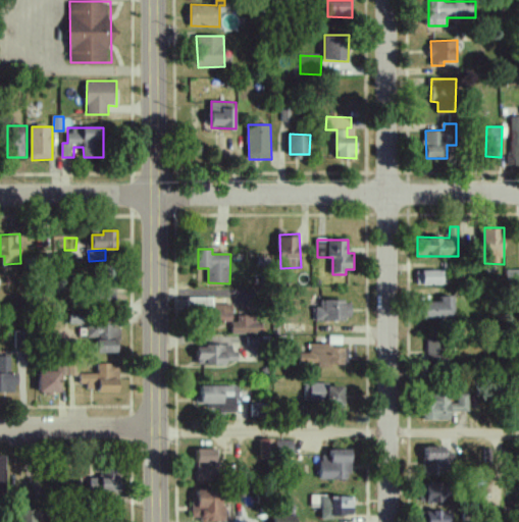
[(518,268),(509,269),(509,285),(518,284),(518,268)]
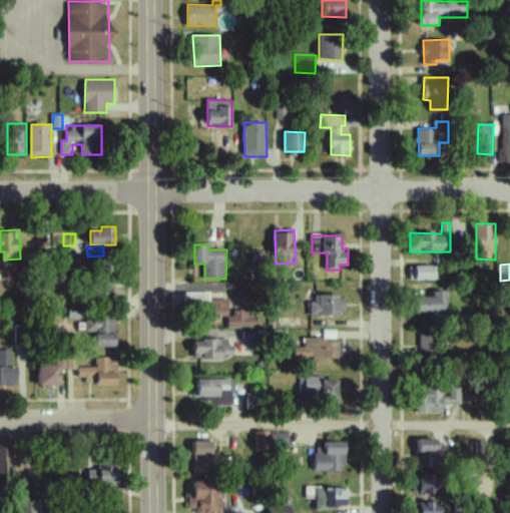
[(411,280),(439,280),(439,266),(411,266),(411,280)]
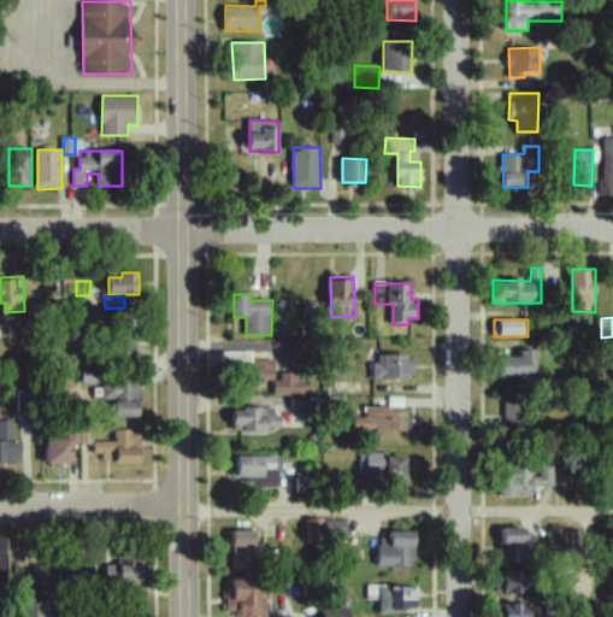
[(112,356),(137,357),(139,330),(112,329),(112,356)]
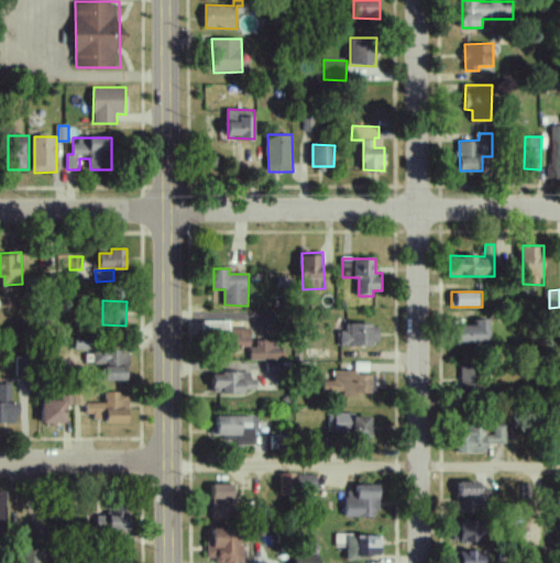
[(458,326),(459,345),(492,344),(491,319),(476,319),(476,324),(458,326)]
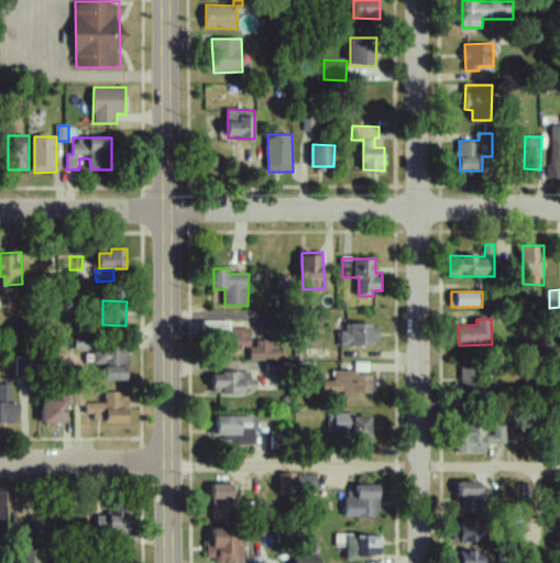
[(231,321),(206,321),(206,335),(227,335),(227,348),(252,346),(252,328),(231,328),(231,321)]
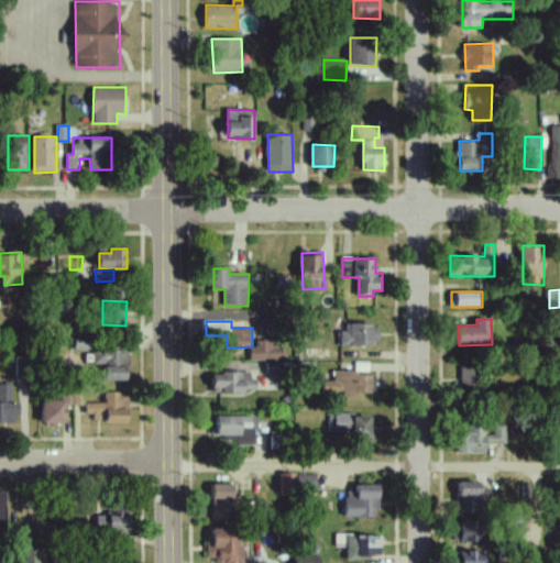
[(343,345),(381,345),(381,323),(343,323),(343,345)]
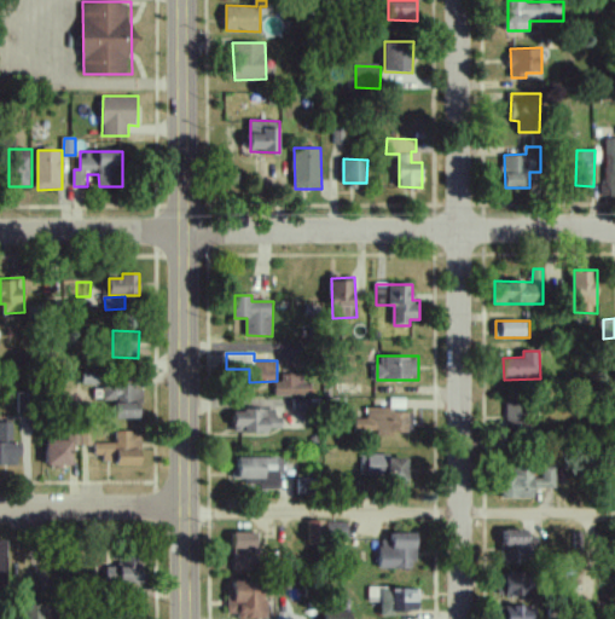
[(277,397),(311,395),(309,376),(276,376),(277,397)]
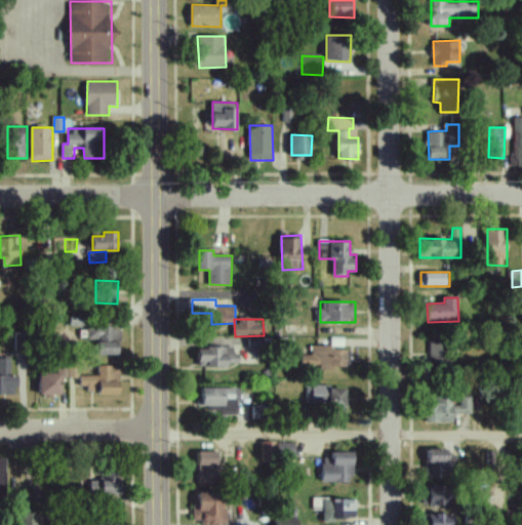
[(122,329),(114,328),(114,324),(88,323),(88,339),(121,340),(122,329)]
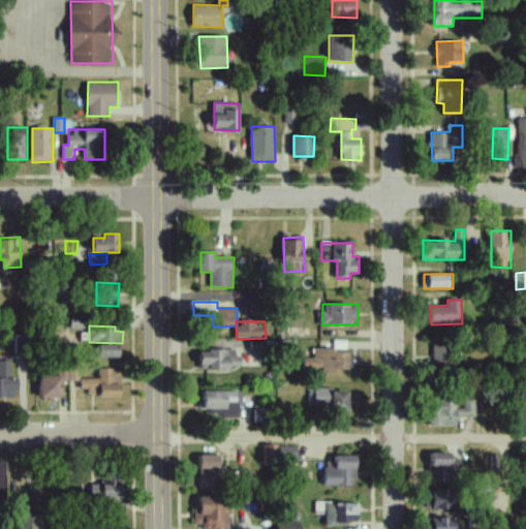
[(120,358),(120,343),(99,343),(99,358),(120,358)]
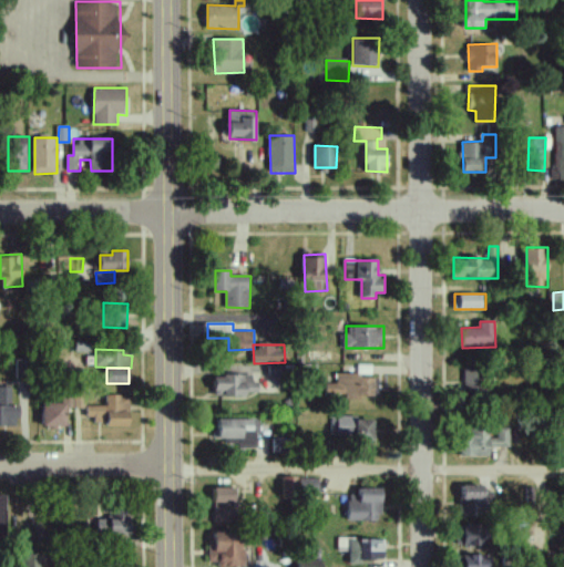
[(465,391),(486,391),(486,368),(464,368),(465,391)]
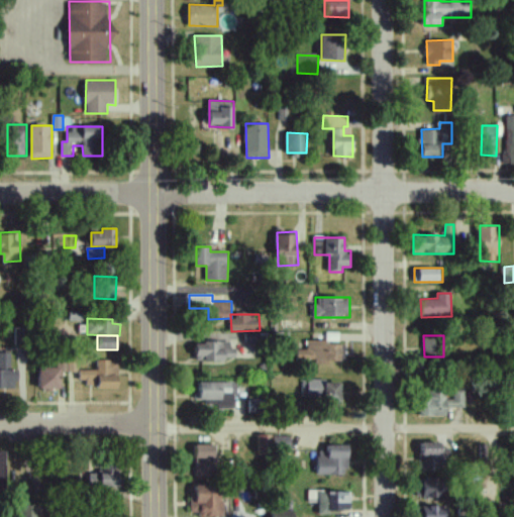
[(197,341),(196,359),(233,360),(234,342),(197,341)]
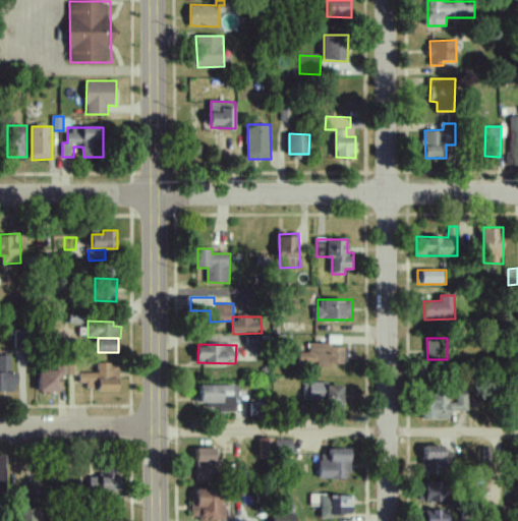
[(300,352),(300,361),(318,361),(318,365),(344,365),(344,344),(310,345),(310,352),(300,352)]
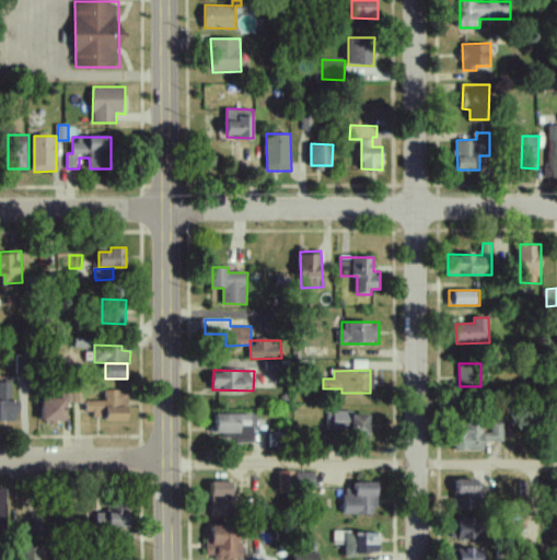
[(0,420),(19,420),(18,400),(12,400),(12,382),(0,382),(0,420)]
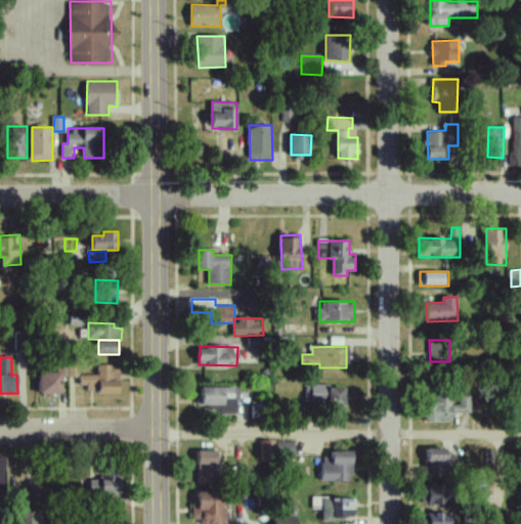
[(120,394),(121,365),(99,364),(99,375),(82,375),(81,388),(99,388),(99,394),(120,394)]
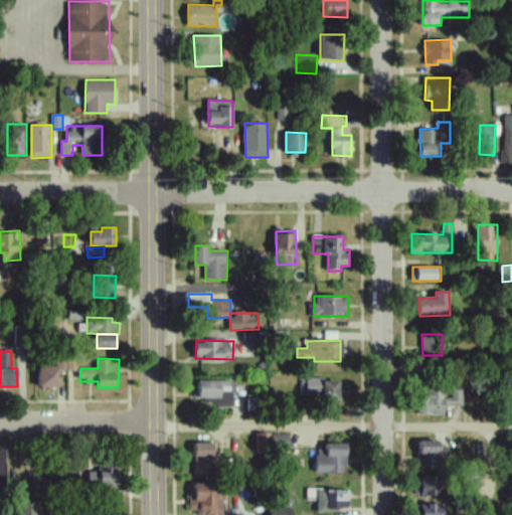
[(39,366),(40,387),(61,386),(60,370),(79,370),(78,359),(57,359),(57,365),(39,366)]
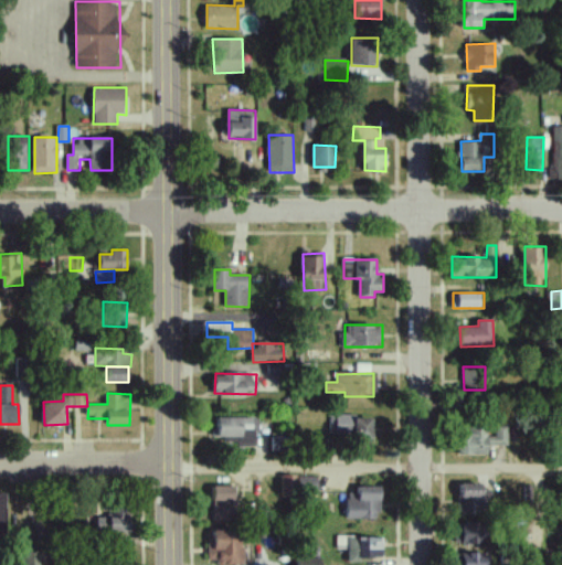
[(373,415),(337,416),(337,439),(373,438),(373,415)]
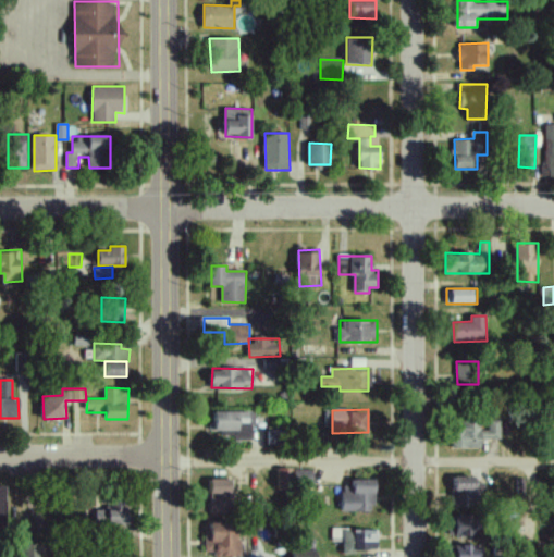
[(254,441),(254,411),(216,411),(216,433),(235,433),(235,441),(254,441)]
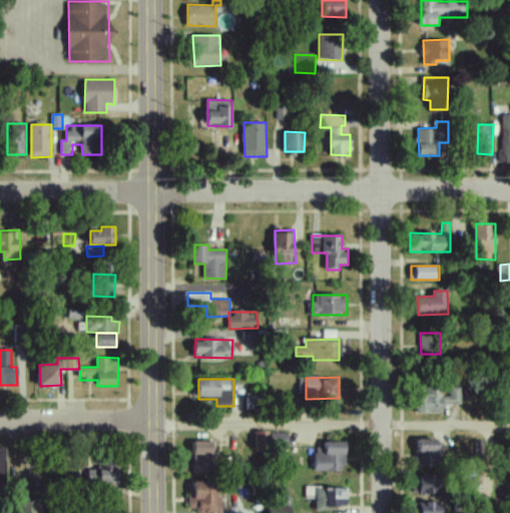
[(418,413),(445,413),(445,405),(462,405),(462,386),(451,386),(451,396),(443,396),(443,386),(427,386),(427,396),(417,396),(418,413)]
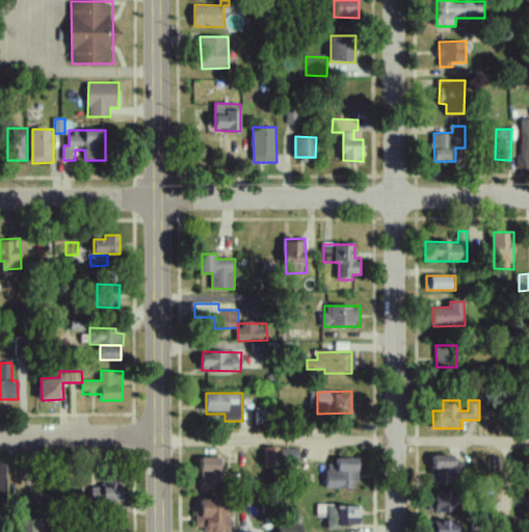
[(279,448),(267,447),(267,466),(279,466),(279,448)]
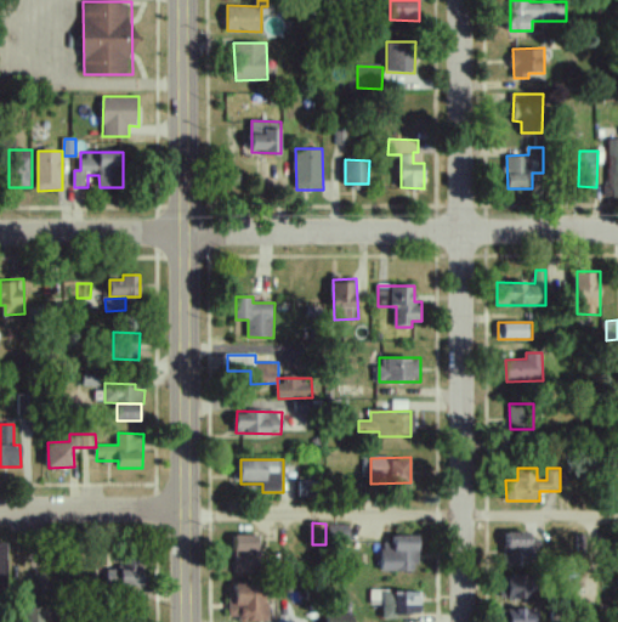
[(350,525),(333,525),(333,543),(350,543),(350,525)]
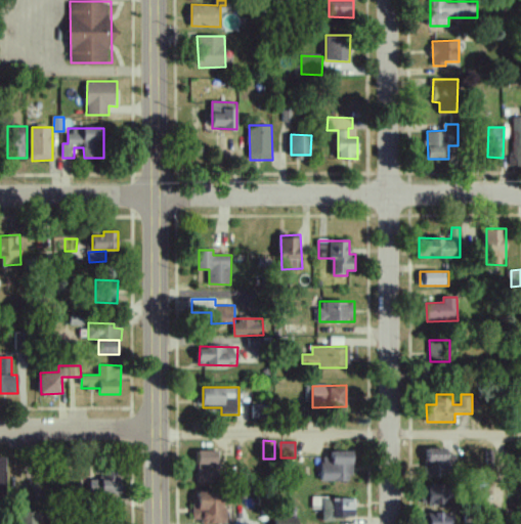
[(448,479),(448,448),(428,447),(426,479),(448,479)]
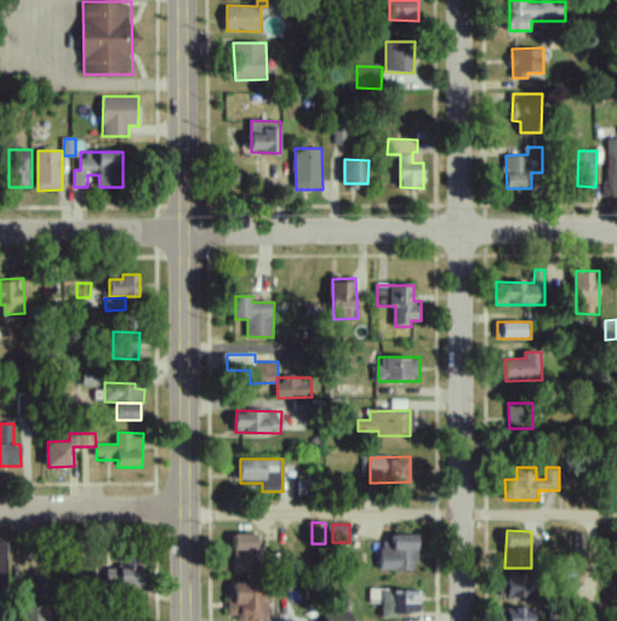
[(258,534),(235,535),(236,571),(260,571),(258,534)]
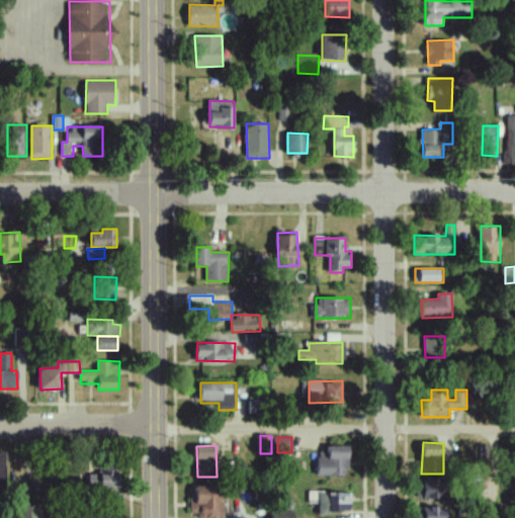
[(319,475),(349,476),(349,446),(329,445),(329,452),(320,452),(319,475)]
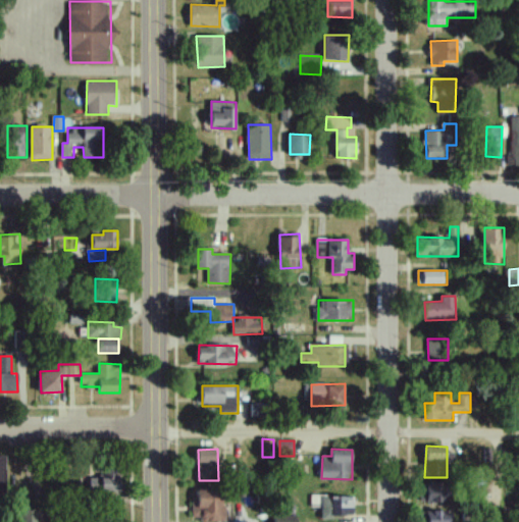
[(120,492),(120,473),(91,473),(90,491),(120,492)]
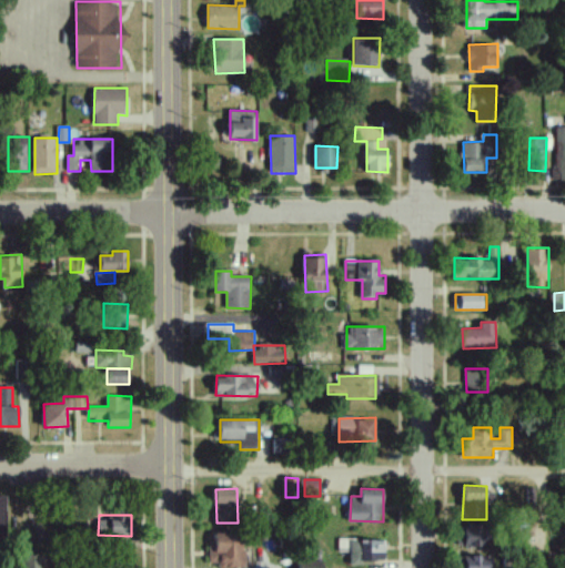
[(460,526),(461,547),(487,546),(487,525),(460,526)]
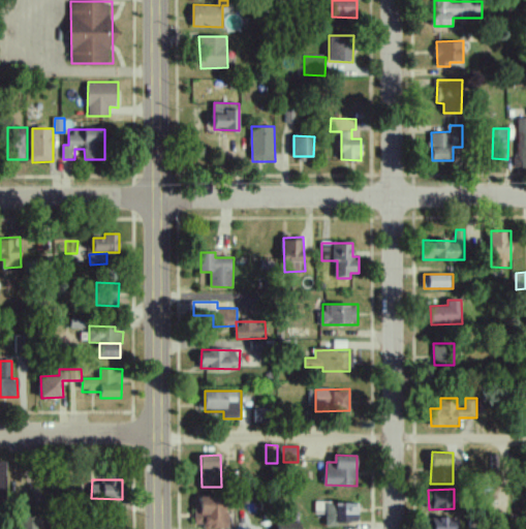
[(228,528),(228,496),(197,496),(197,525),(204,525),(204,528),(228,528)]
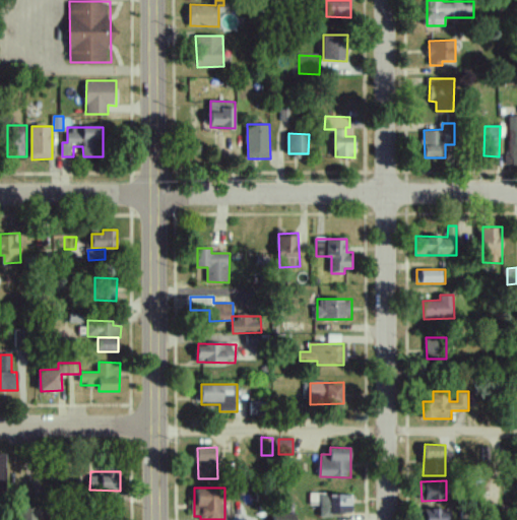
[(322,517),(342,517),(342,513),(352,513),(352,494),(321,495),(322,517)]
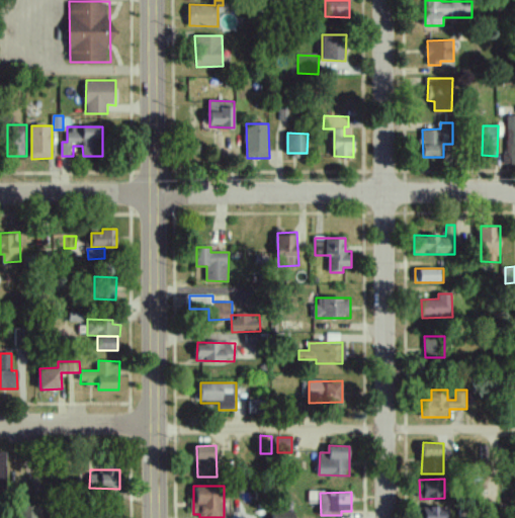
[(37,517),(38,506),(22,505),(21,517),(37,517)]
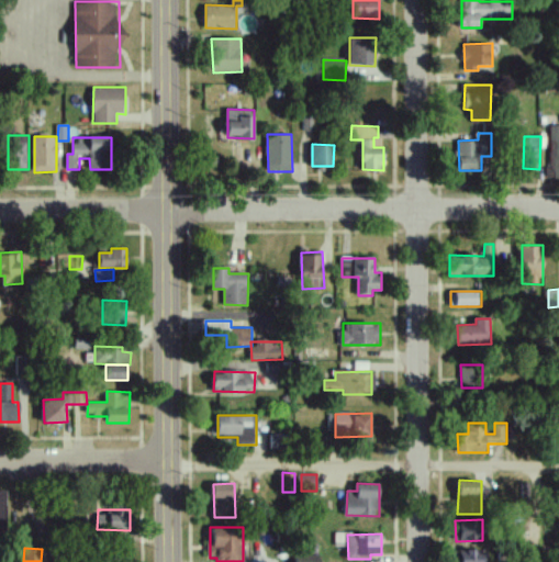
[(483,561),(483,550),(459,550),(459,561),(483,561)]
